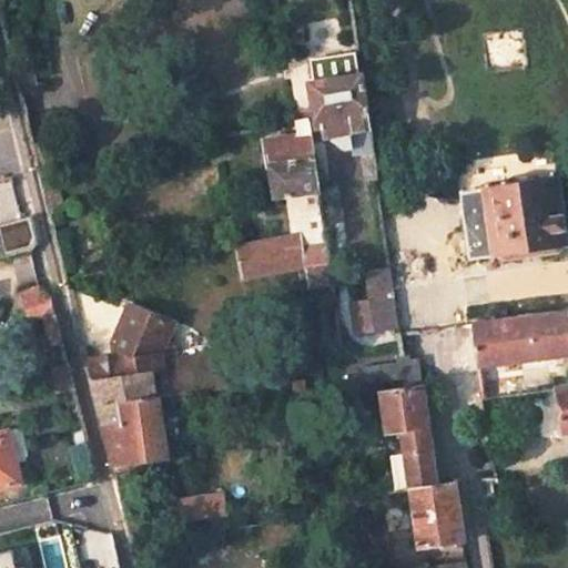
[(377,179),(362,77),(310,84),(316,129),(323,129),(324,131),(333,138),(330,142),(342,149),(351,148),(352,155),(359,154),(364,182),(377,179)]
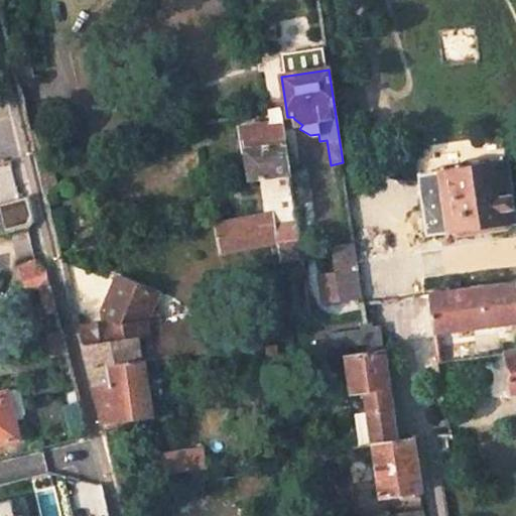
[(267,110),(267,113),(269,122),(242,127),(249,181),(276,177),(288,174),(280,108),(267,110)]
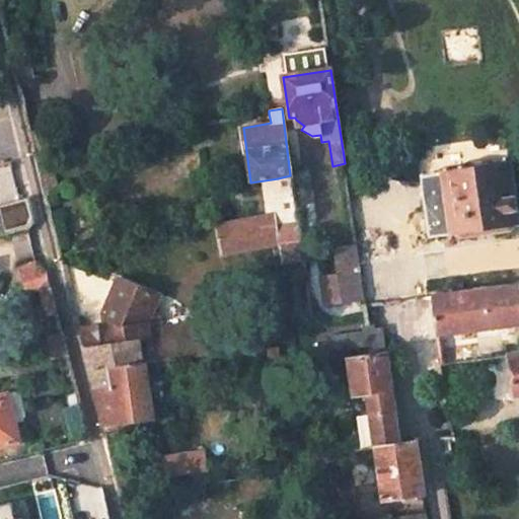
[(48,155),(33,157),(43,195),(57,193),(48,155)]
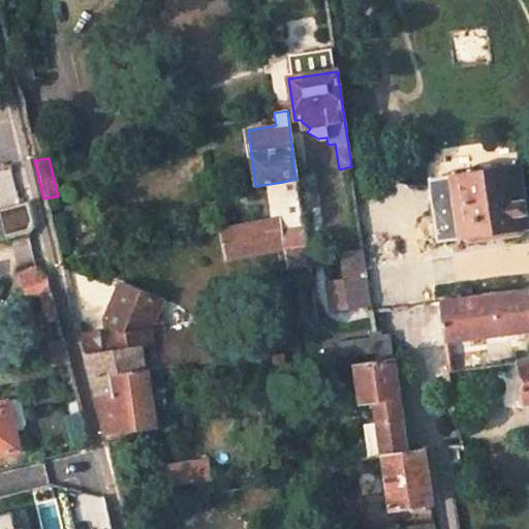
[(435,242),(457,239),(462,238),(464,242),(519,236),(519,229),(526,228),(515,164),(493,167),(490,164),(471,166),(469,170),(447,175),(426,178),(435,242)]
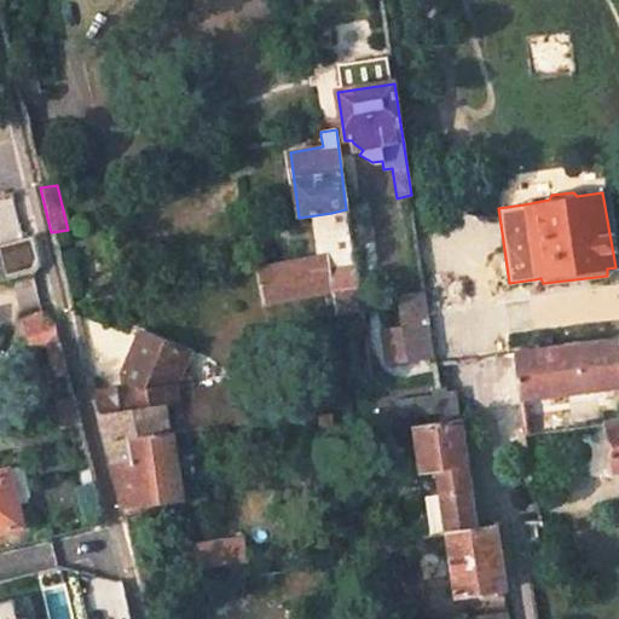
[(346,209),(331,213),(335,233),(350,231),(346,209)]
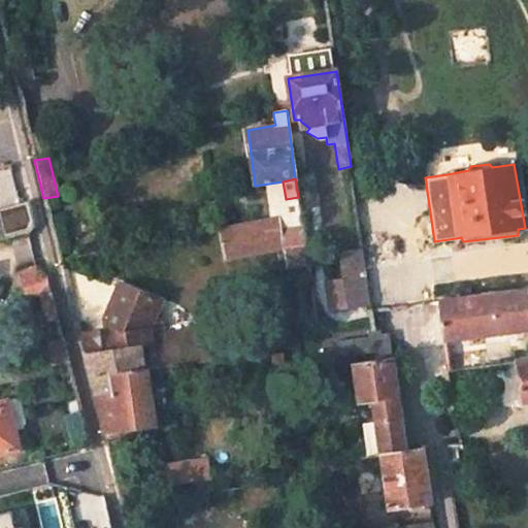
[(277,218),(218,229),(224,260),(282,251),(284,269),(306,265),(298,197),(286,199),(290,228),(279,230),(277,218)]
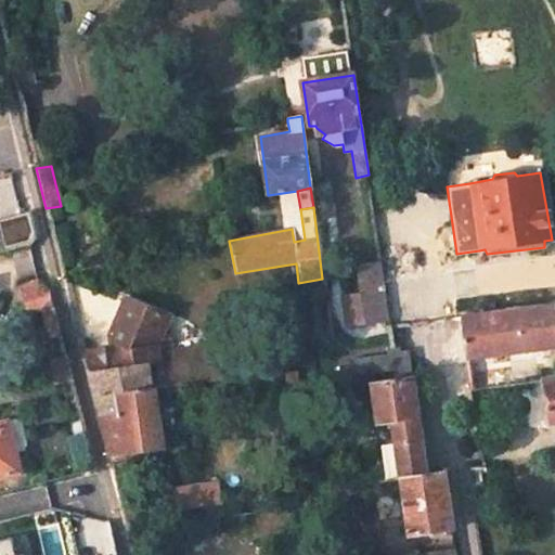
[(22,214),(12,216),(18,242),(37,237),(30,211),(22,214)]
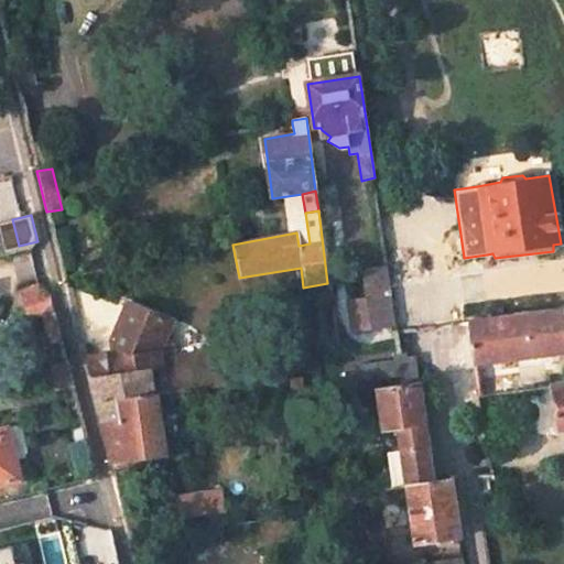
[(396,323),(388,266),(364,269),(368,297),(347,300),(351,329),(396,323)]
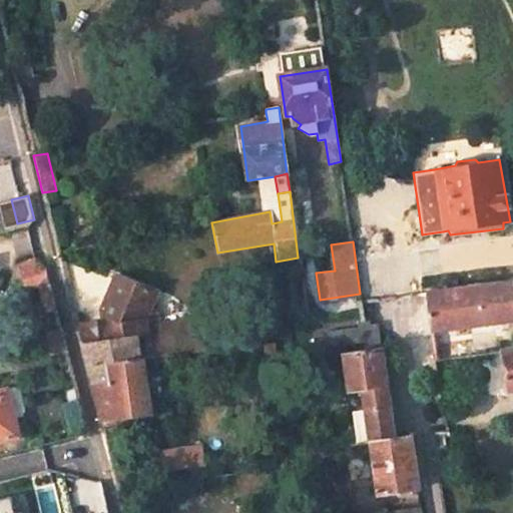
[(221,352),(220,336),(204,338),(202,323),(156,329),(155,314),(148,311),(157,296),(123,279),(105,310),(111,318),(116,324),(83,328),(81,322),(75,323),(83,356),(89,383),(109,380),(107,365),(142,361),(221,352)]
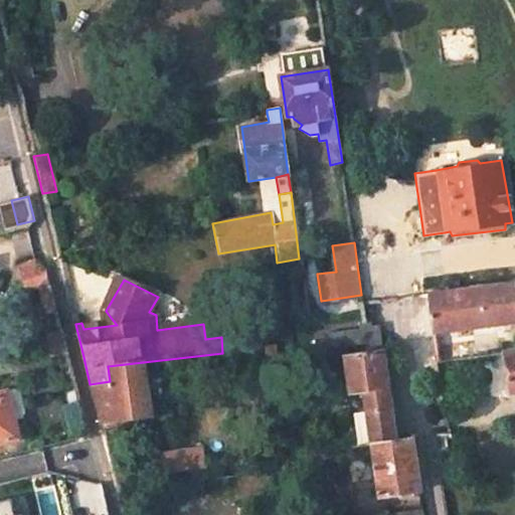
[(431,333),(514,320),(514,291),(513,282),(424,295),(424,297),(431,333)]
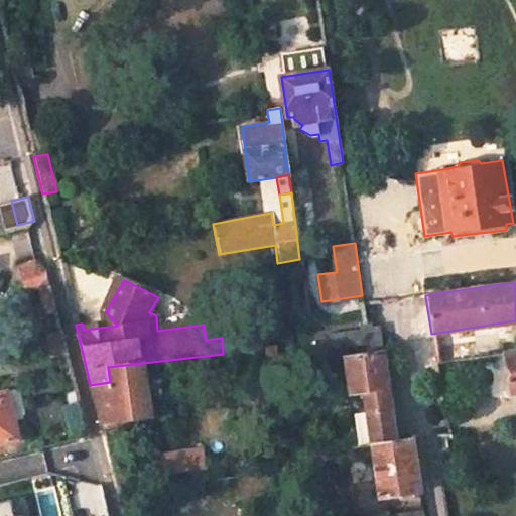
[(49,284),(40,287),(48,313),(57,311),(49,284)]
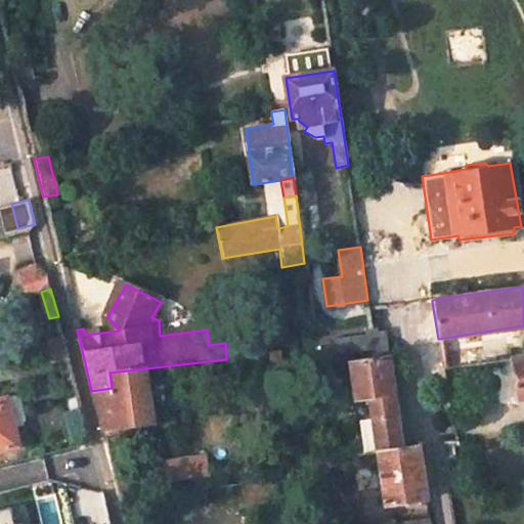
[(119,331),(114,324),(83,329),(85,335),(119,331)]
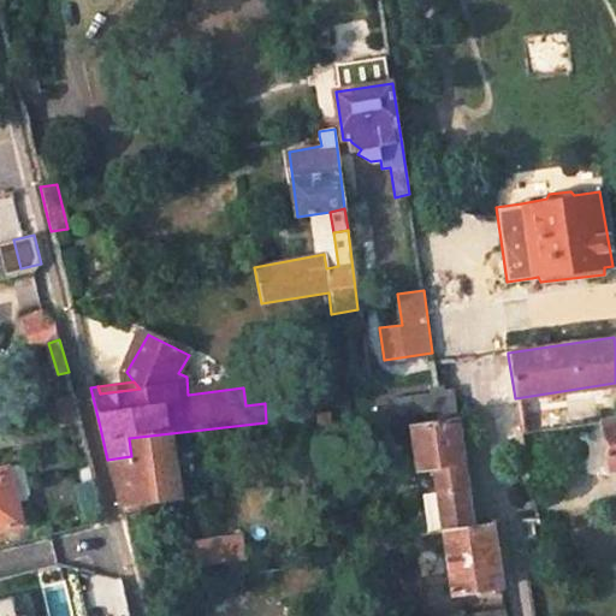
[(452,391),(412,397),(414,416),(454,410),(452,391)]
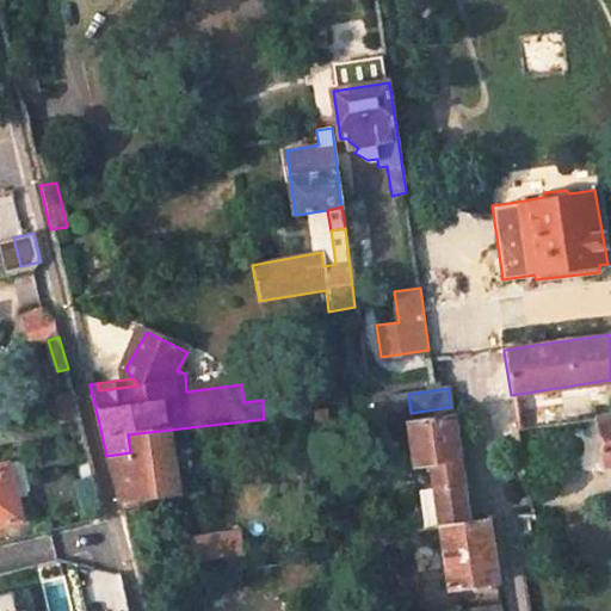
[(74,392),(54,396),(60,424),(80,419),(74,392)]
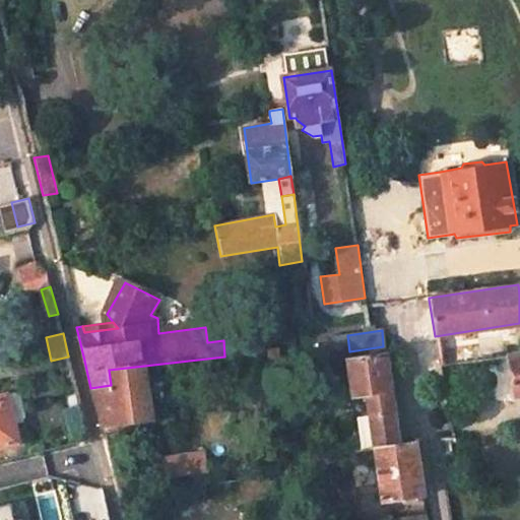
[(385,353),(349,359),(354,397),(360,396),(364,420),(359,421),(362,441),(397,435),(394,424),(385,353)]
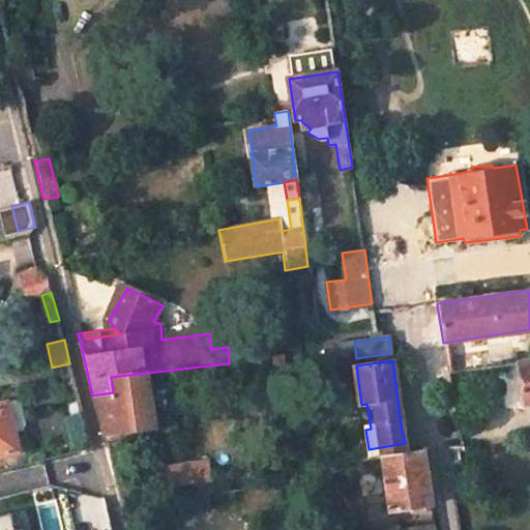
[(529,360),(517,362),(517,364),(523,404),(529,402),(529,360)]
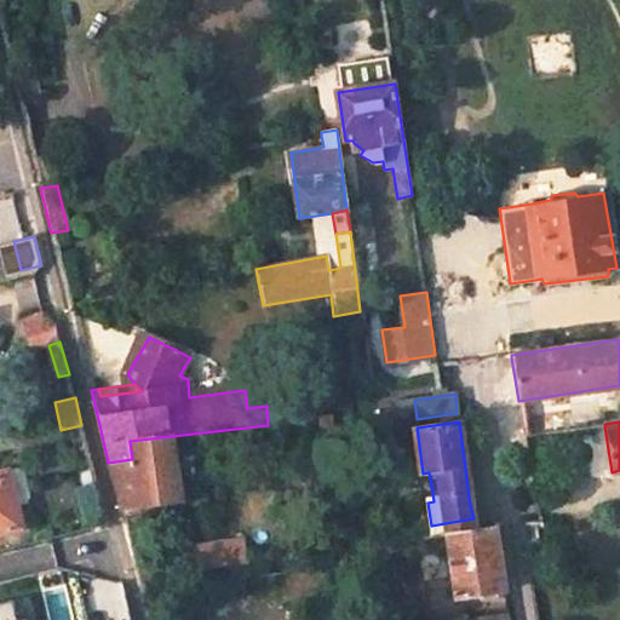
[(132,459),(108,463),(114,486),(121,517),(128,517),(127,509),(182,503),(172,436),(130,441),(132,459)]
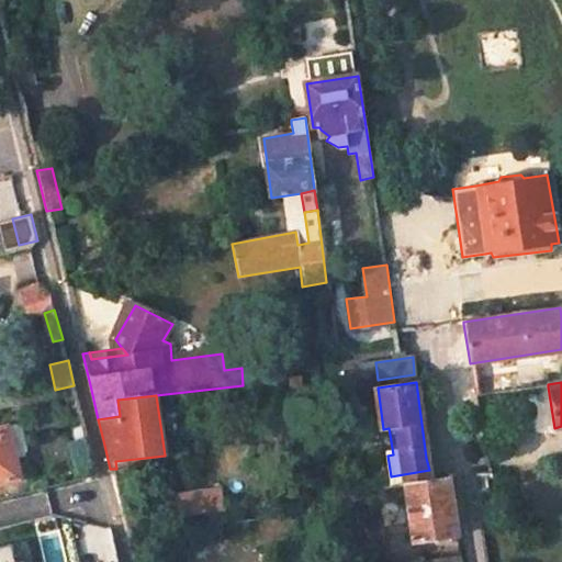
[(0,428),(0,482),(20,478),(8,427),(0,428)]
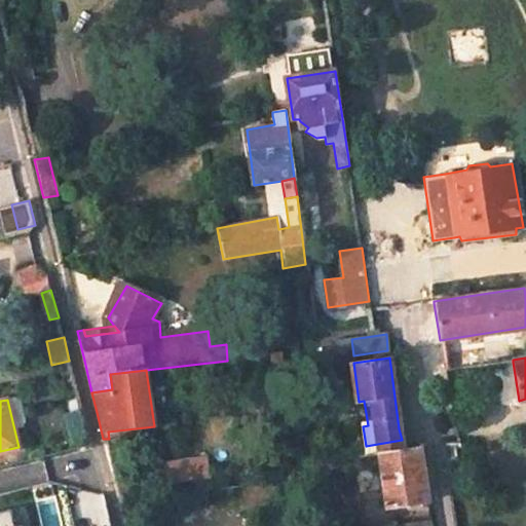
[(402,440),(366,446),(368,454),(377,453),(402,449),(402,440)]
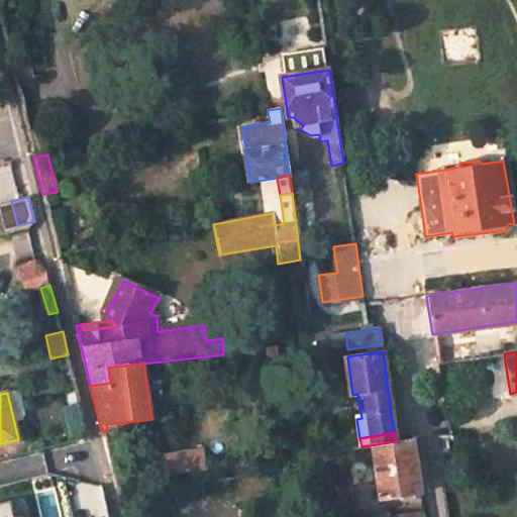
[(89,437),(76,440),(86,485),(98,471),(89,437)]
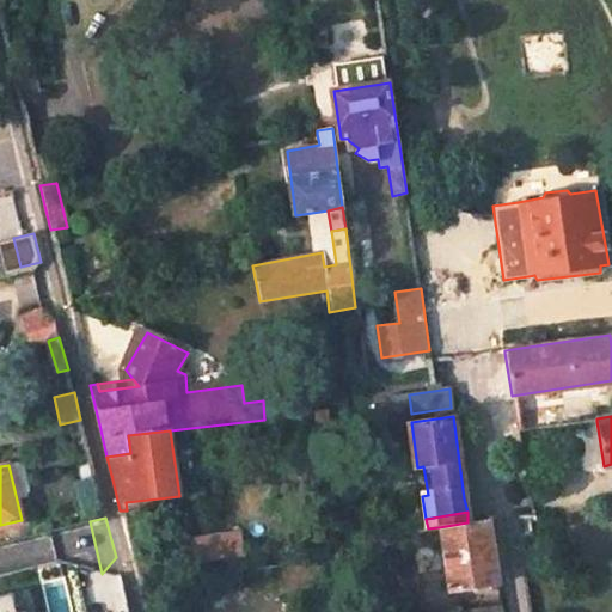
[(467,522),(439,527),(448,591),(497,583),(488,520),(467,522)]
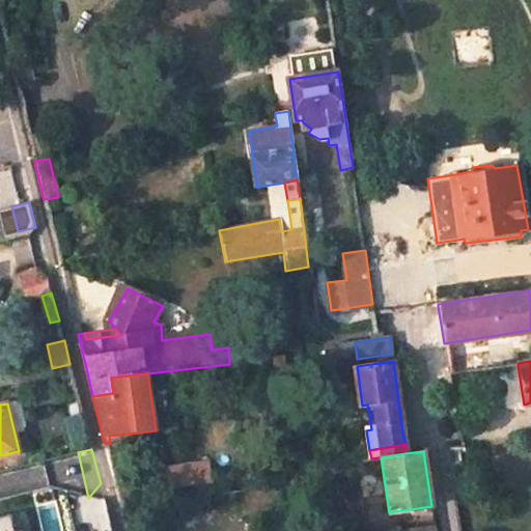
[(150,475),(114,481),(118,498),(192,487),(190,464),(187,465),(150,470),(150,475)]
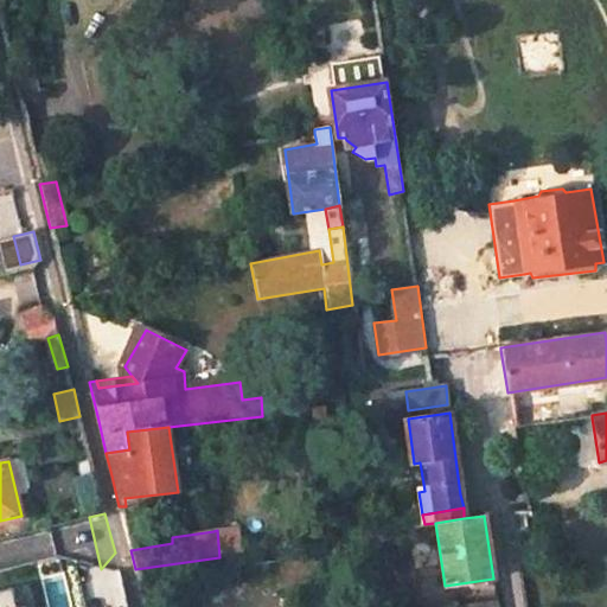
[(39,536),(0,545),(0,558),(2,567),(44,557),(39,536)]
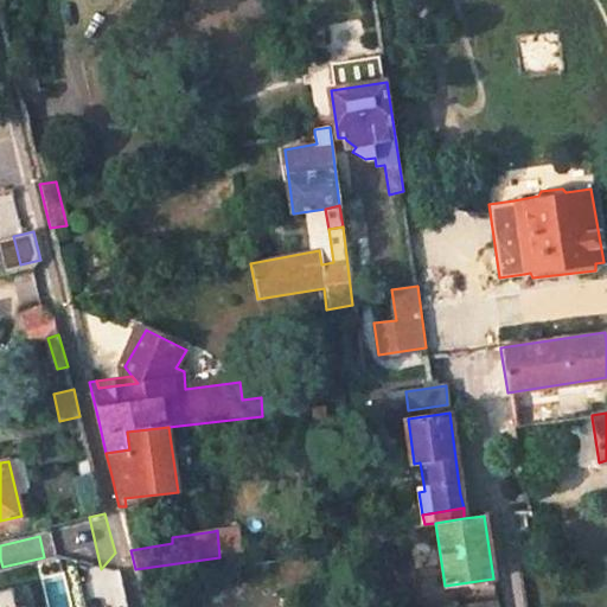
[(17,606),(13,587),(0,589),(0,606),(17,606)]
